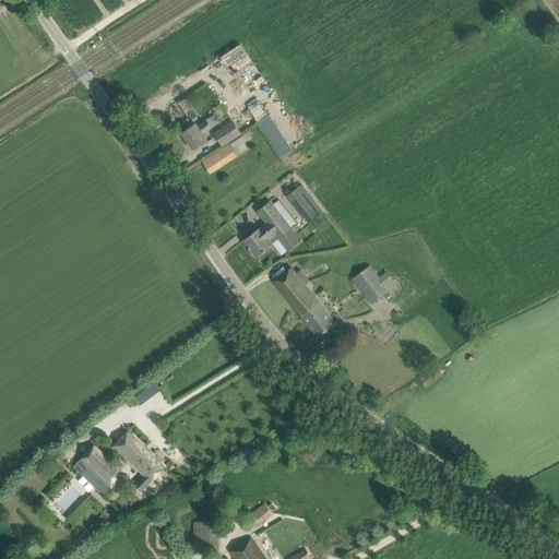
[(265,85),(252,97),(261,106),(273,94),(265,85)]
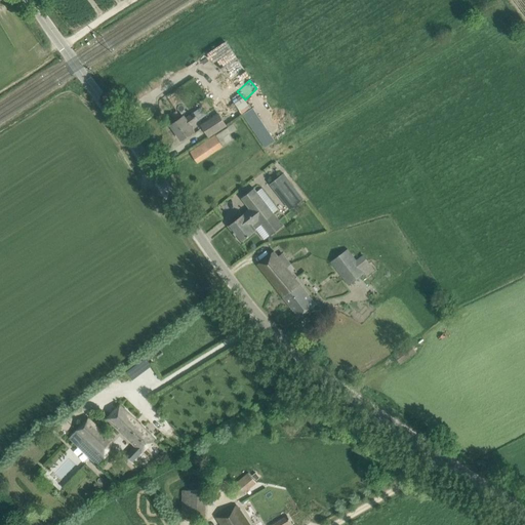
[(254,107),(243,113),(266,148),(276,140),(254,107)]
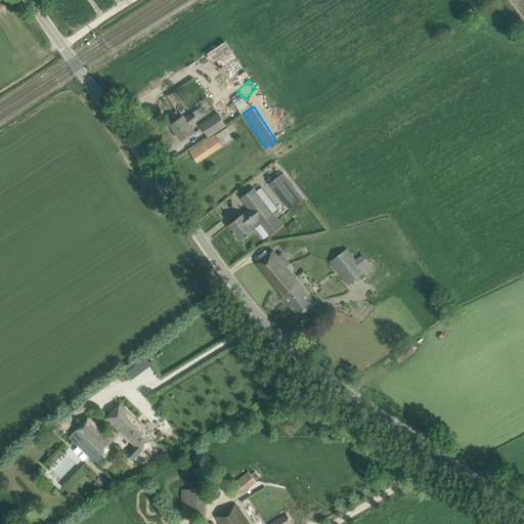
[(171,125),(181,139),(193,131),(189,126),(198,120),(193,113),(185,119),(183,116),(171,125)]
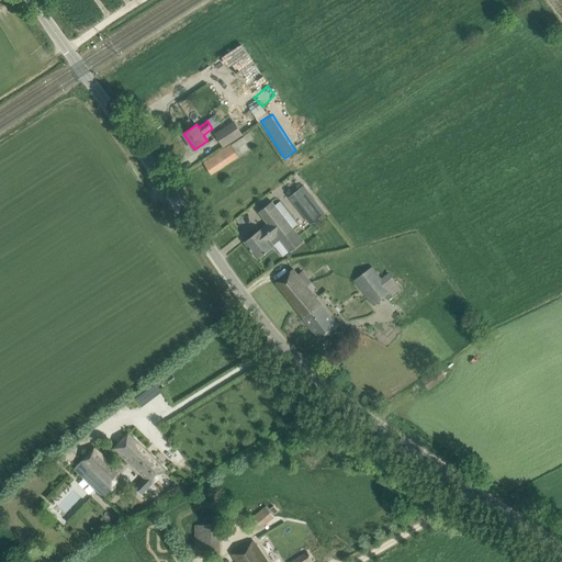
[(215,134),(224,147),(243,134),(234,122),(215,134)]
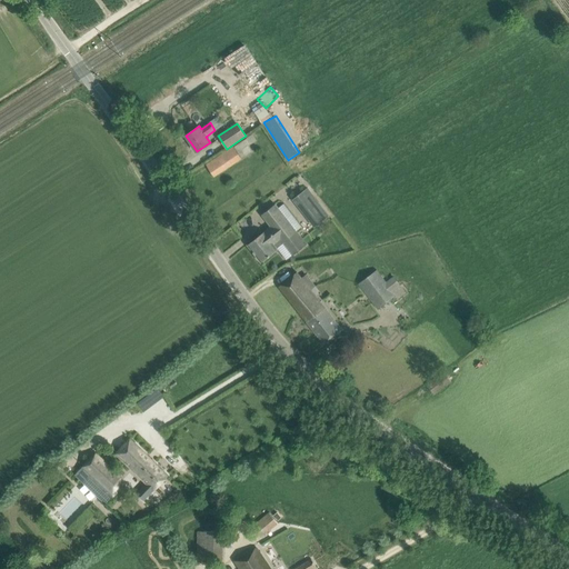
[(203,149),(205,151),(187,161),(190,167),(213,152),(210,146),(203,149)]
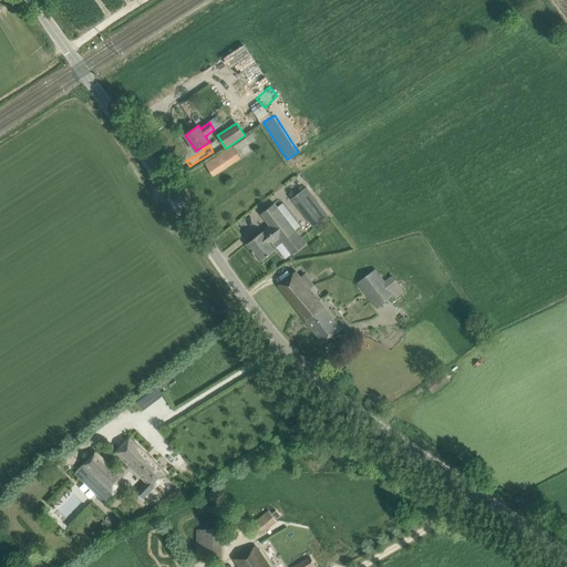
[(205,164),(213,175),(240,157),(233,146),(205,164)]
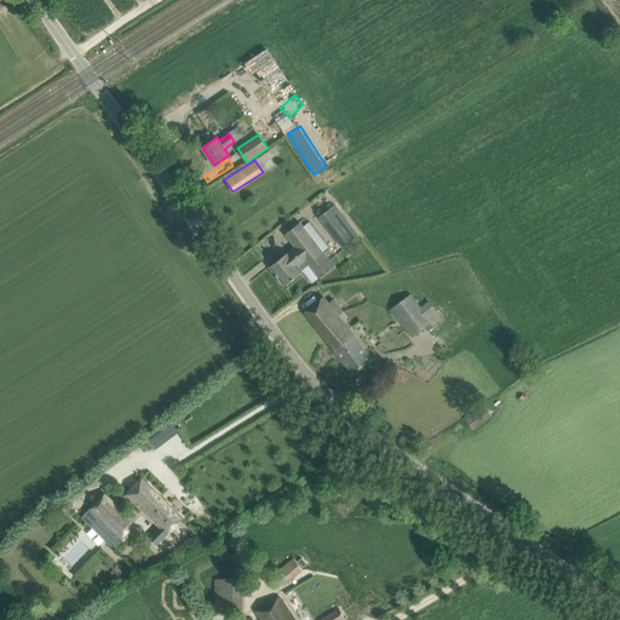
[(319,217),(343,248),(359,235),(336,205),(319,217)]
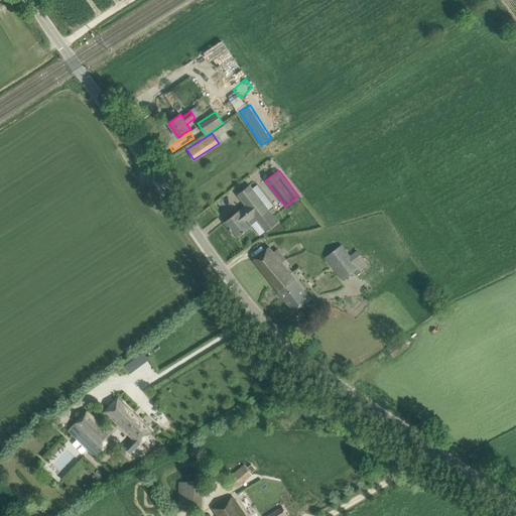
[(266,231),(274,225),(278,222),(249,185),(238,195),(246,205),(224,222),(237,238),(252,226),(251,225),(257,221),(266,231)]
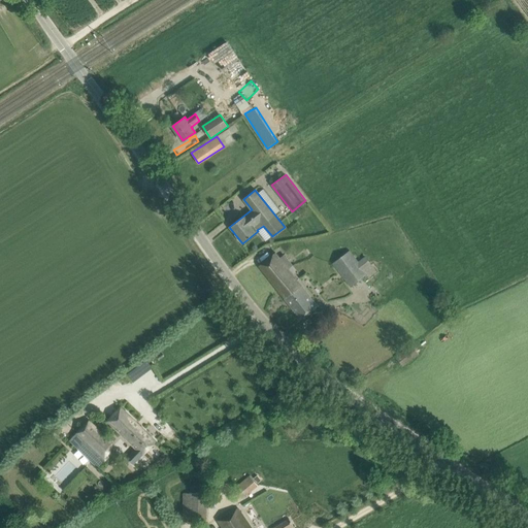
[(350,250),(332,263),(351,287),(367,274),(368,277),(377,272),(365,256),(358,261),(355,256),(350,250)]
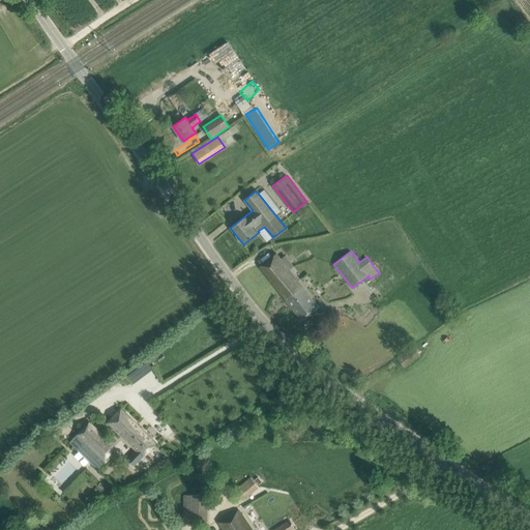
[(286,255),(281,259),(276,254),(260,267),(302,321),(319,307),(289,270),(294,266),(286,255)]
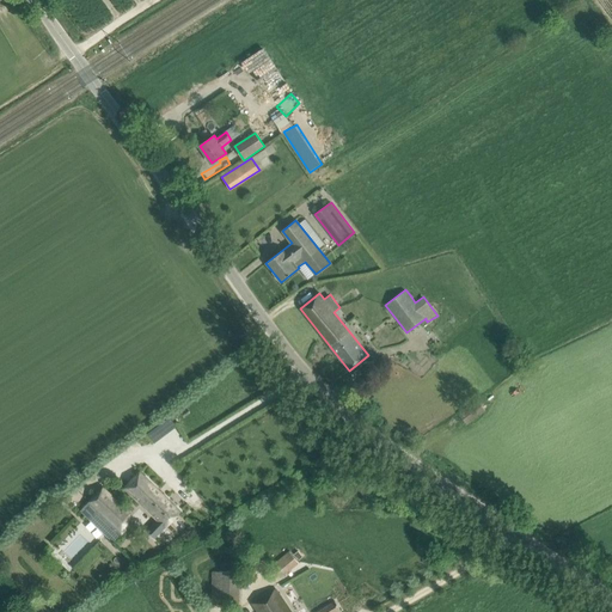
[(478,401),(459,415),(466,424),(485,410),(478,401)]
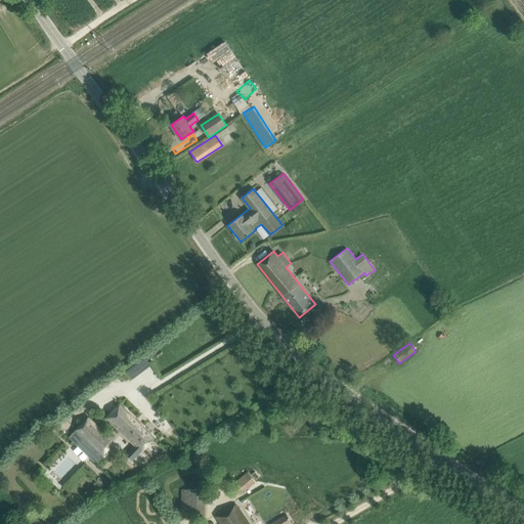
[(120,404),(107,417),(119,429),(134,444),(125,452),(133,461),(155,438),(120,404)]
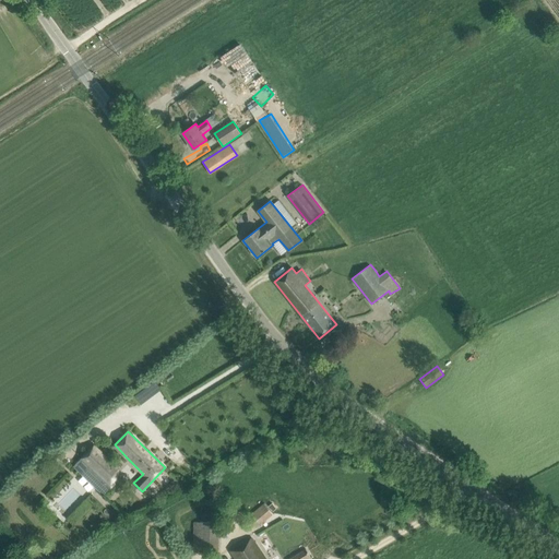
[(111,487),(113,487),(120,480),(120,468),(94,443),(81,458),(81,459),(73,466),(104,495),(111,487)]
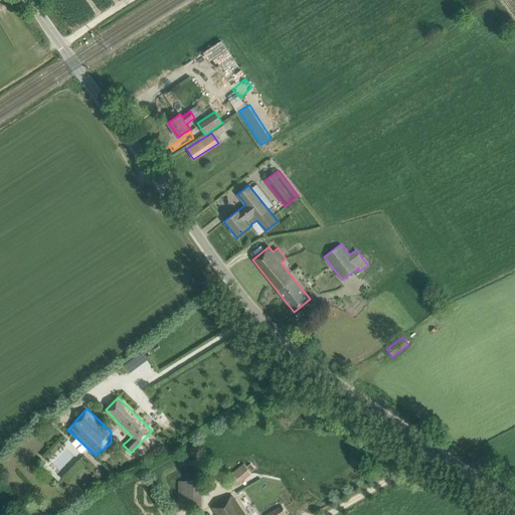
[(227,477),(236,487),(252,474),(243,464),(227,477)]
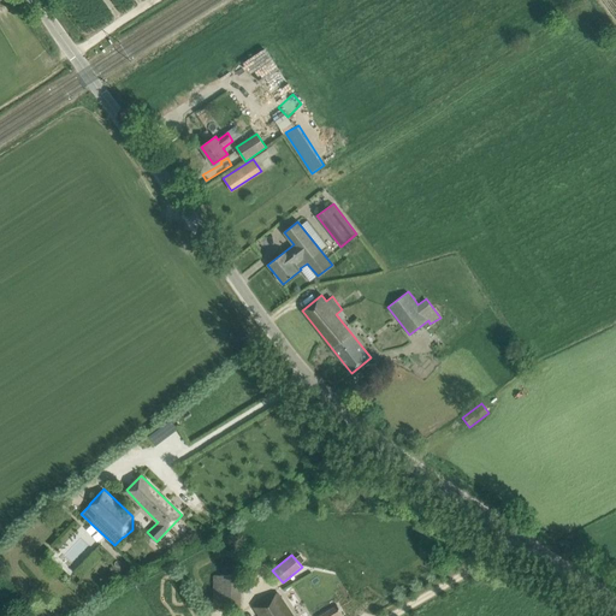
[(213,608),(242,609),(242,576),(213,575),(213,608)]
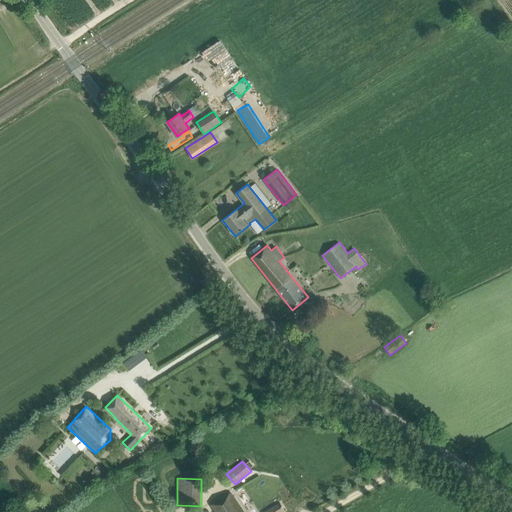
[(231,491),(210,503),(214,508),(215,511),(243,511),(234,495),(231,491)]
